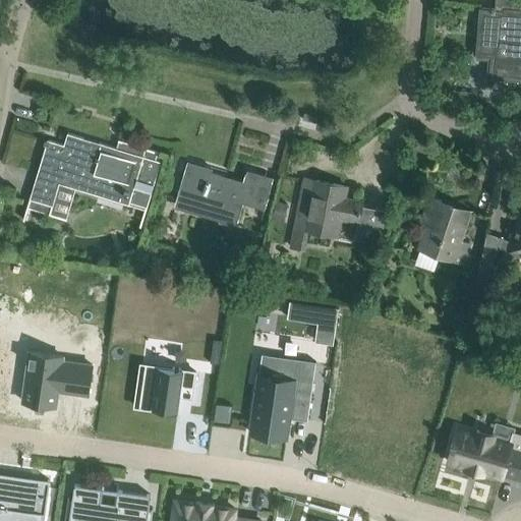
[(520,0),(495,0),(495,8),(491,8),(479,7),(475,55),(490,56),(489,77),(520,79),(520,0)]
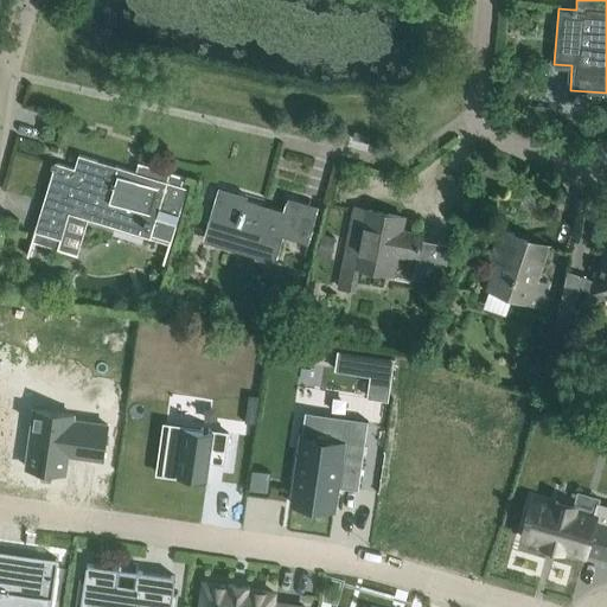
[(606,138),(601,136),(594,157),(606,160),(606,158),(606,138)]
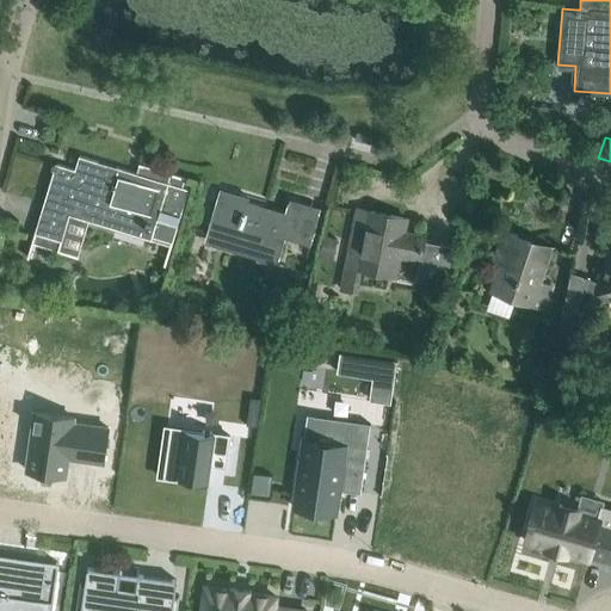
[(165,265),(189,189),(183,187),(185,179),(187,180),(189,179),(139,164),(139,165),(143,166),(141,174),(79,155),(75,170),(56,164),(55,165),(53,165),(51,167),(54,168),(28,258),(29,258),(34,244),(78,258),(78,255),(60,251),(71,215),(152,240),(152,236),(171,242),(164,265),(165,265)]
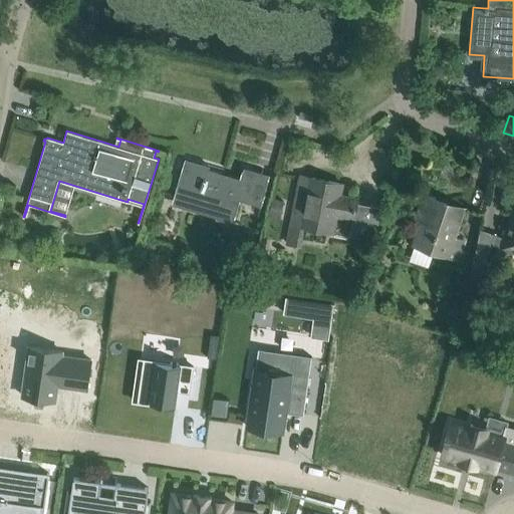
[(265,194),(252,190),(257,174),(255,174),(256,171),(244,167),(243,170),(242,170),(240,178),(208,169),(209,166),(185,159),(174,196),(186,199),(185,203),(218,212),(216,219),(233,224),(240,200),(261,206),(265,194)]
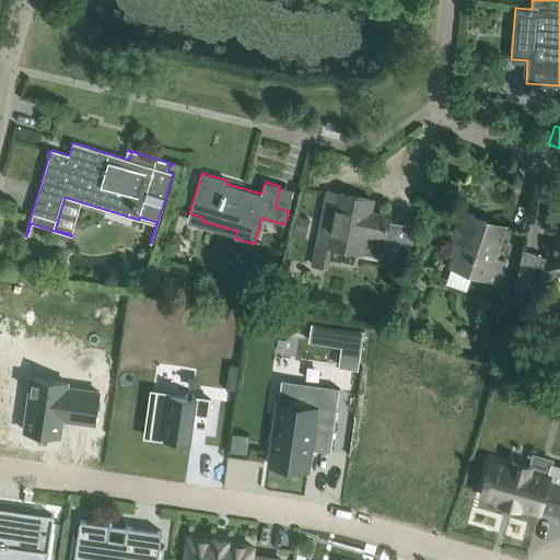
[(385,237),(389,216),(371,212),(373,200),(327,191),(317,243),(362,252),(365,234),(385,237)]
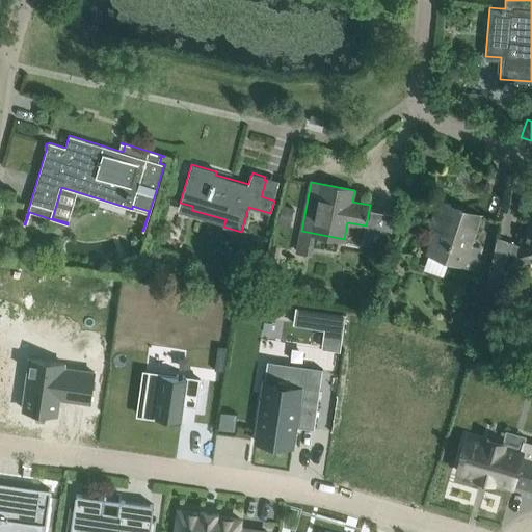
[(470,245),(474,235),(481,215),(440,201),(430,228),(435,230),(428,253),(475,268),(481,249),(470,245)]
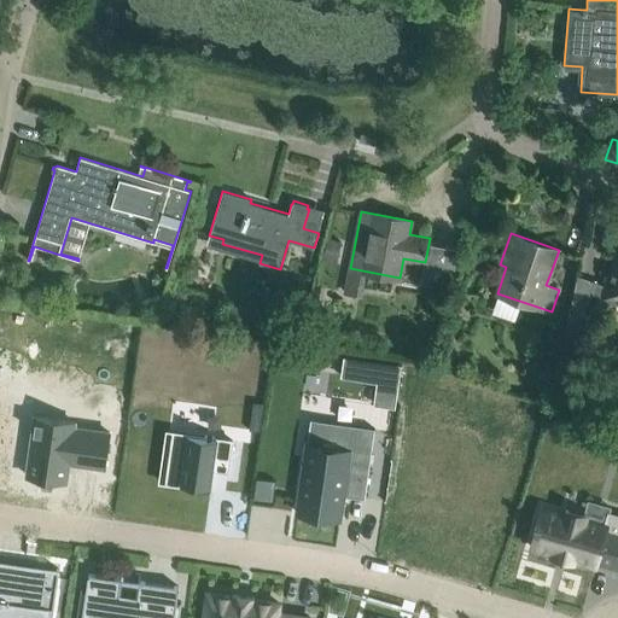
[(328,242),(324,264),(334,267),(340,244),(328,242)]
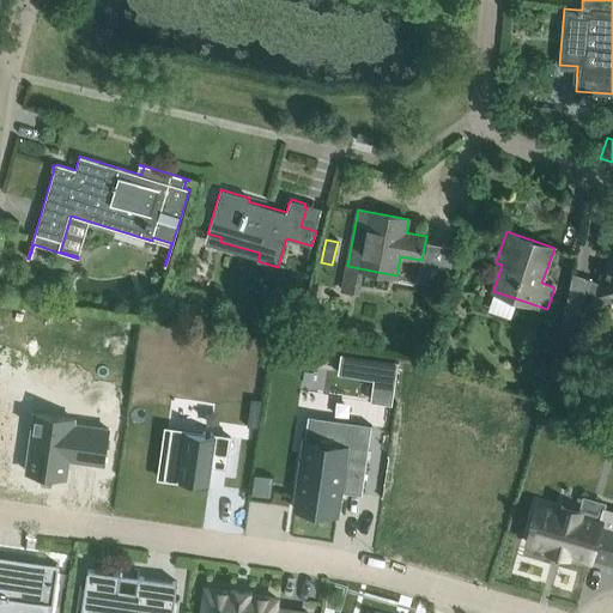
[(612,248),(606,271),(598,293),(612,298),(612,248)]
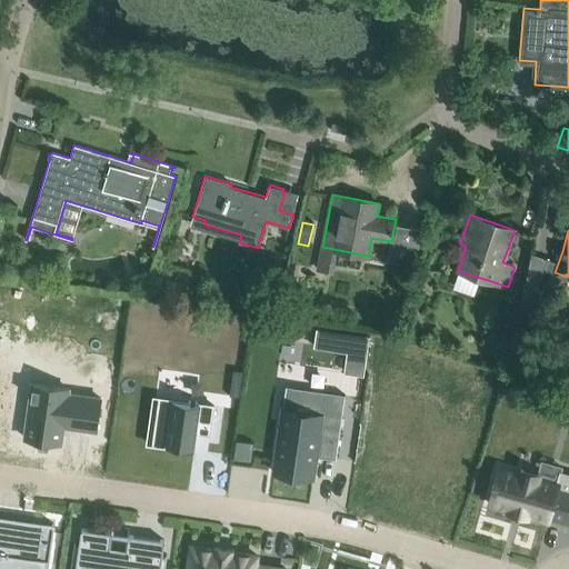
[(532,255),(522,300),(535,303),(545,271),(545,269),(548,259),(532,255)]
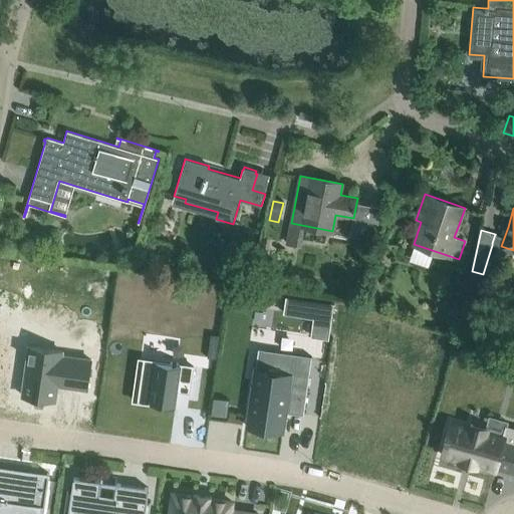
[(100,269),(98,280),(109,282),(111,270),(100,269)]
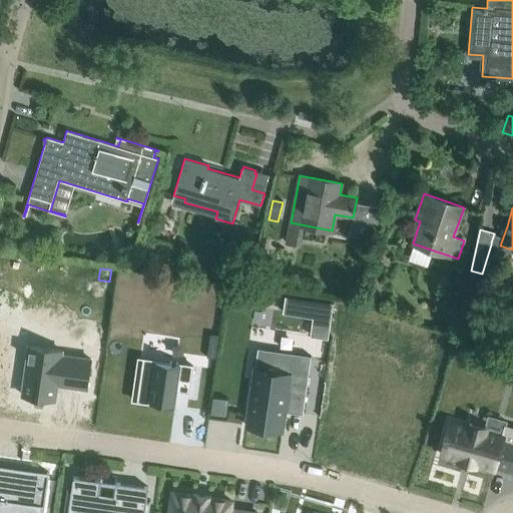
[(333,303),(286,296),(283,312),(313,317),(331,319),(333,303)]
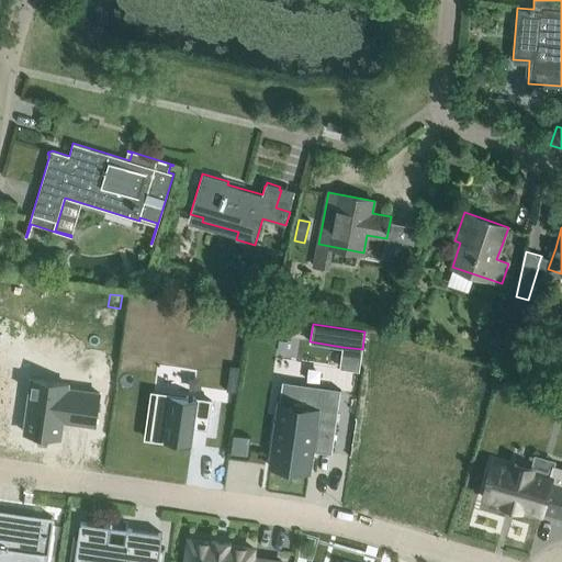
[(239,367),(231,366),(226,391),(236,392),(239,367)]
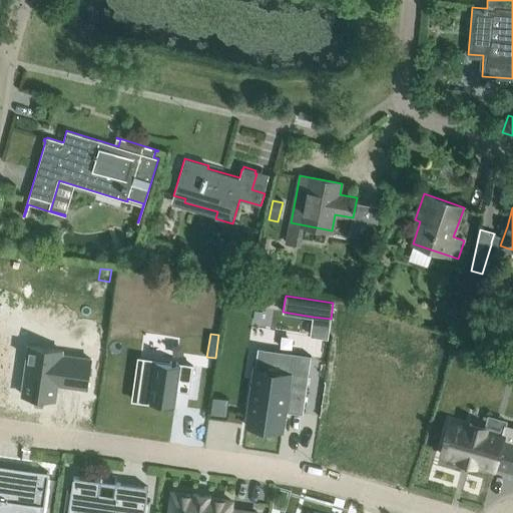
[(87,388),(91,359),(61,355),(62,350),(29,346),(22,395),(55,400),(57,383),(87,388)]
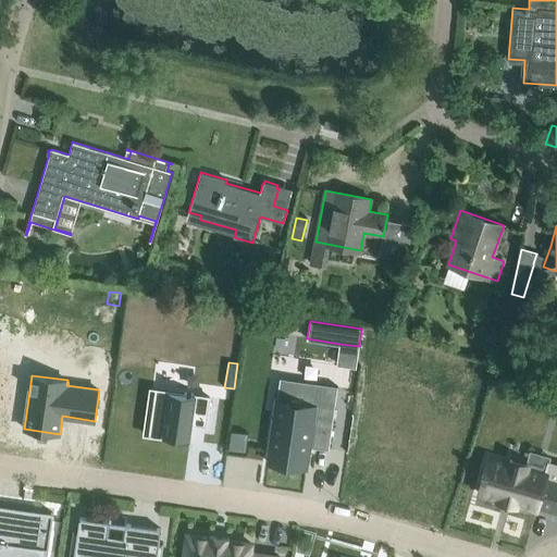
[(279,383),(268,461),(307,467),(309,446),(329,448),(337,388),(316,385),(316,388),(279,383)]
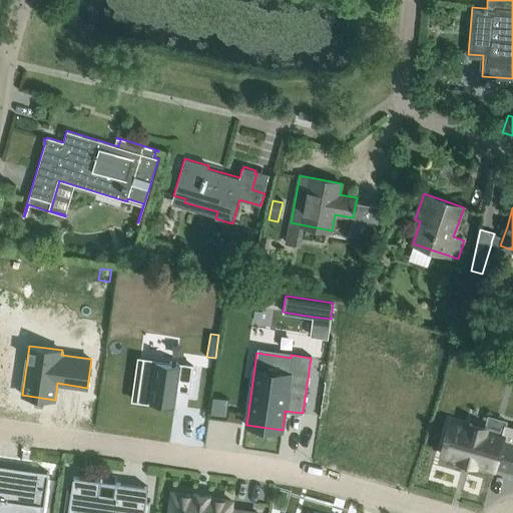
[(142,359),(136,401),(163,405),(163,406),(165,407),(165,405),(177,407),(179,393),(181,393),(181,391),(179,391),(180,386),(191,388),(195,367),(180,365),(180,364),(178,363),(178,364),(173,364),(174,363),(172,362),(171,364),(142,359)]
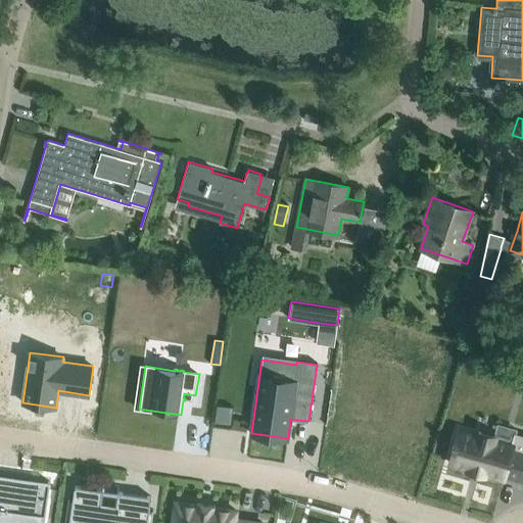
[(217,405),(215,422),(231,424),(233,407),(217,405)]
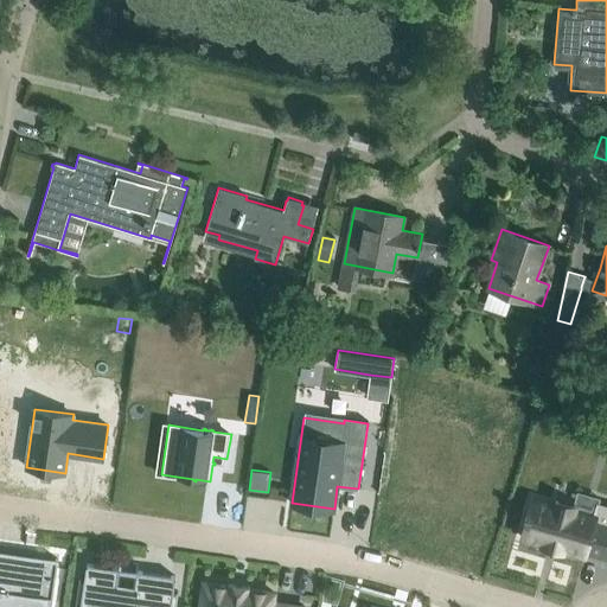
[(526,521),(522,537),(543,543),(542,547),(562,551),(563,549),(585,555),(586,550),(606,556),(606,505),(599,503),(598,503),(593,516),(574,511),(575,506),(555,500),(554,505),(532,499),(528,516),(526,515),(524,521),(526,521)]
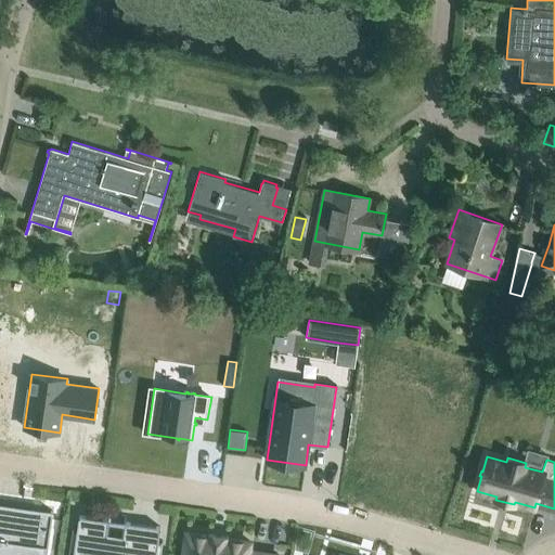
[(0,554),(46,554),(51,526),(53,512),(51,512),(50,514),(0,506),(0,554)]
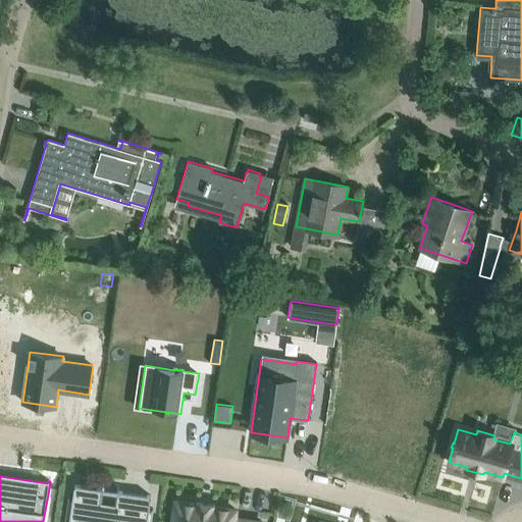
[(68,497),(64,521),(151,521),(154,509),(153,509),(152,511),(149,511),(151,496),(118,491),(115,509),(100,506),(103,488),(74,484),(72,500),(69,500),(69,497),(68,497)]
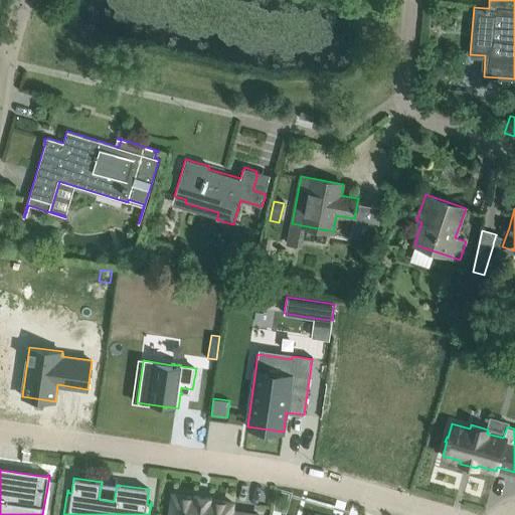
[(173,494),(169,514),(258,514),(231,511),(232,503),(212,500),(212,498),(193,495),(193,497),(173,494)]
